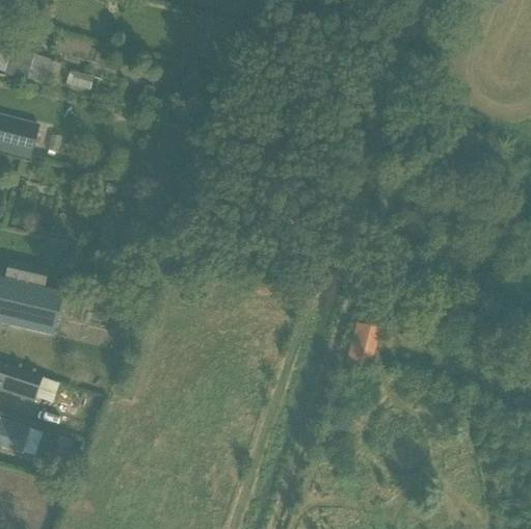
[(44,83),(50,59),(11,50),(5,73),(44,83)]
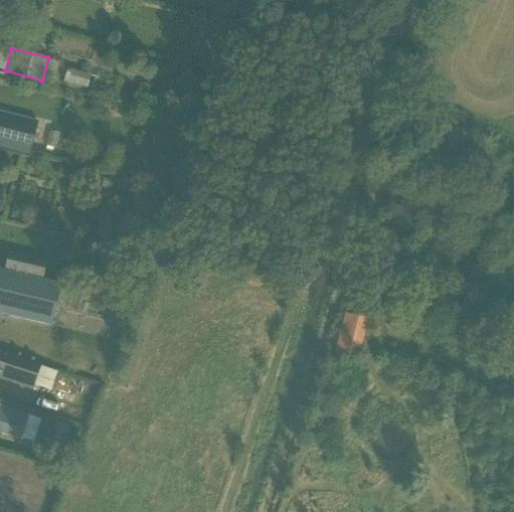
[(49,58),(45,74),(54,77),(58,60),(49,58)]
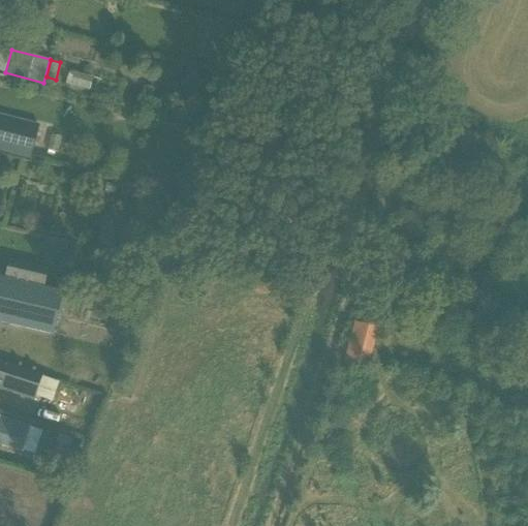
[(154,86),(145,84),(141,104),(150,106),(154,86)]
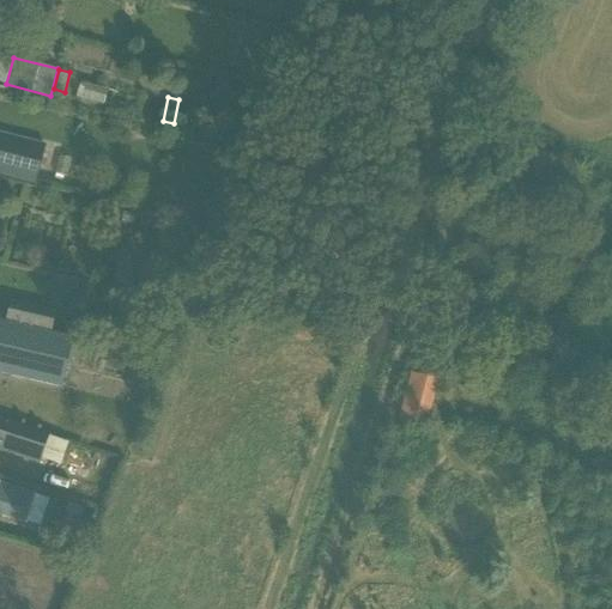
[(0,172),(37,182),(46,144),(0,132),(0,172)]
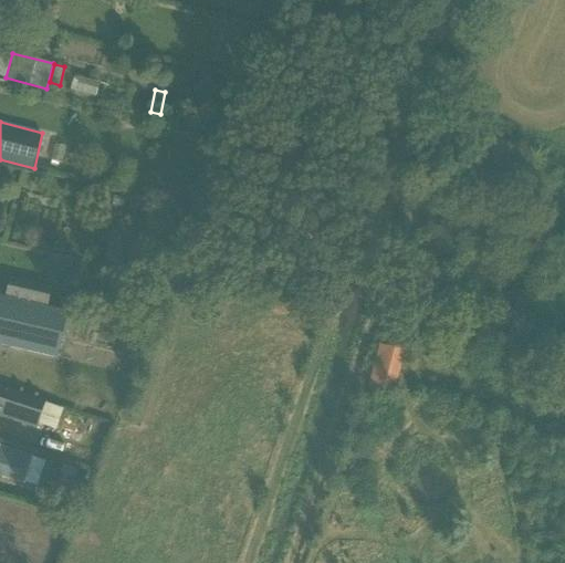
[(0,170),(0,189),(12,187),(9,169),(0,170)]
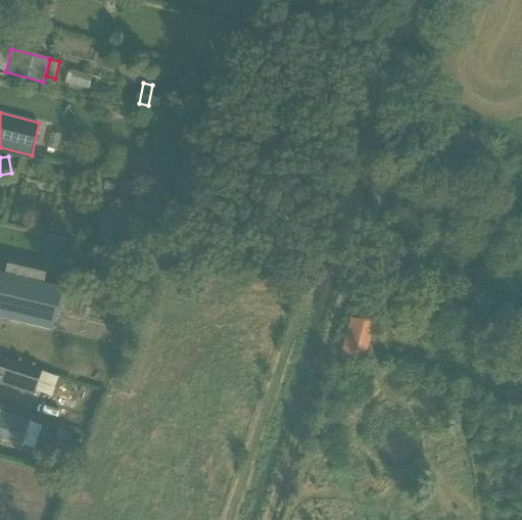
[(80,176),(86,185),(94,179),(87,171),(80,176)]
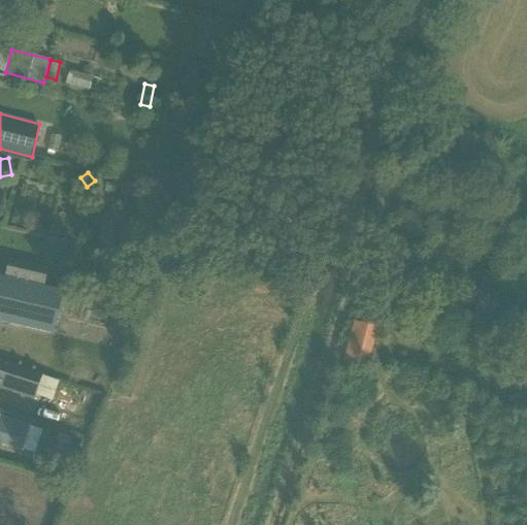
[(118,183),(106,181),(104,189),(116,191),(118,183)]
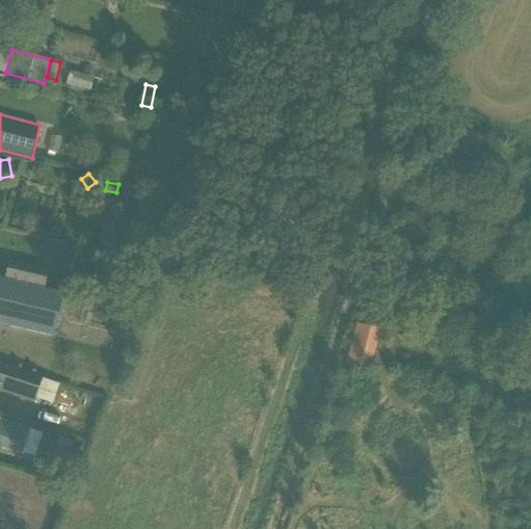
[(24,281),(45,286),(49,268),(28,263),(24,281)]
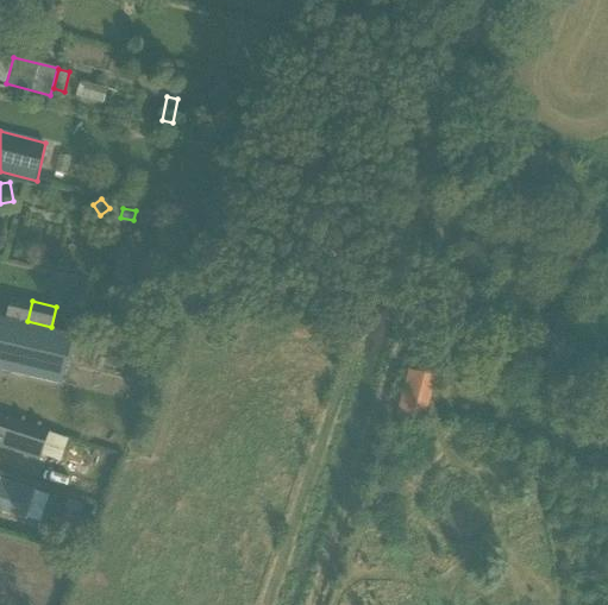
[(202,307),(201,306),(198,320),(199,320),(214,323),(218,310),(202,307)]
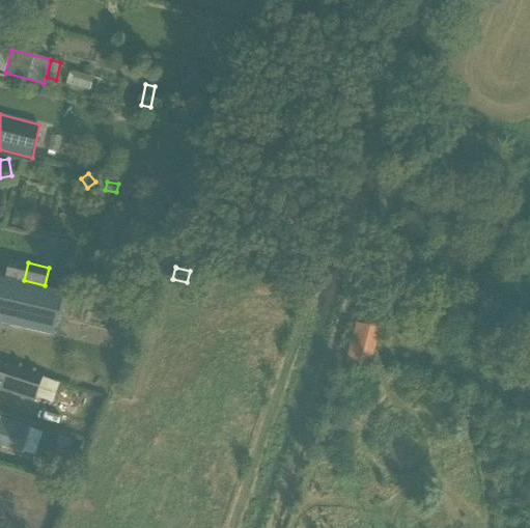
[(0,321),(26,328),(35,287),(0,278),(0,321)]
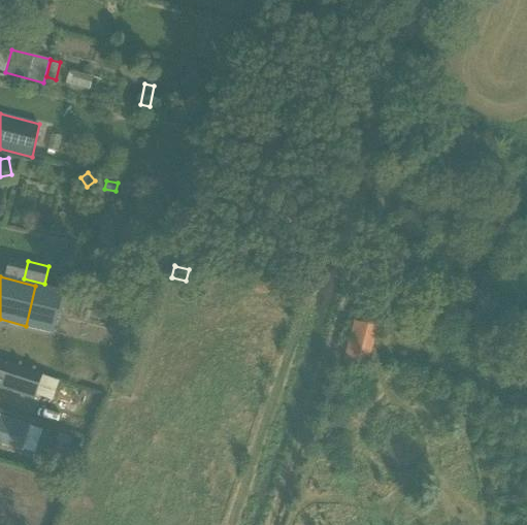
[(368,367),(368,366),(379,327),(354,320),(343,360),(368,367)]
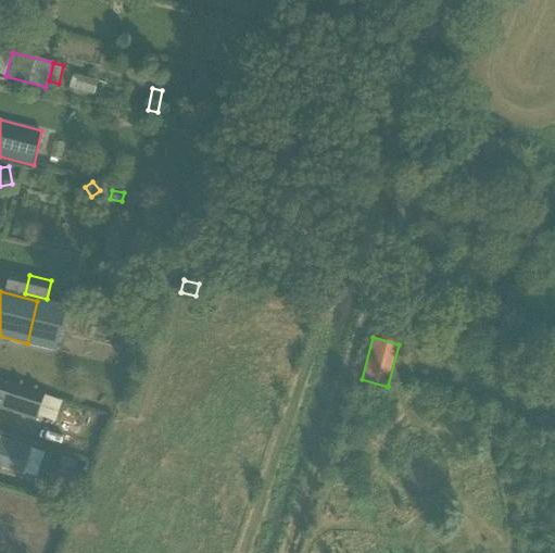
[(0,409),(36,420),(46,393),(0,377),(0,409)]
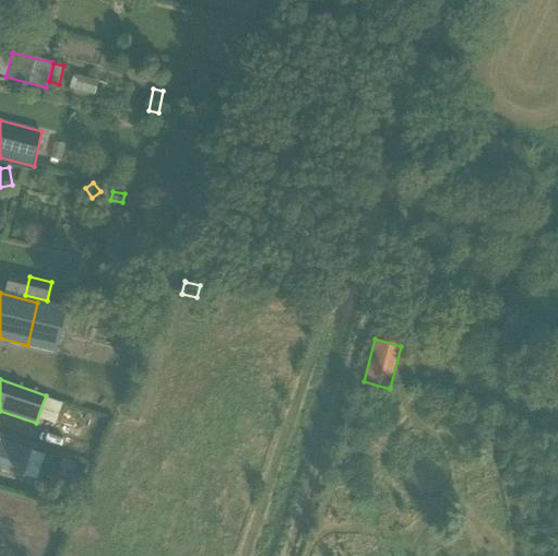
[(10,440),(1,438),(0,441),(0,469),(24,477),(24,475),(33,449),(10,440)]
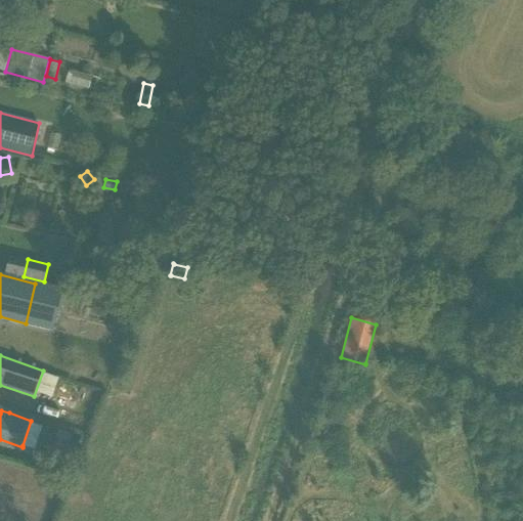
[(48,453),(35,450),(33,460),(46,462),(48,453)]
